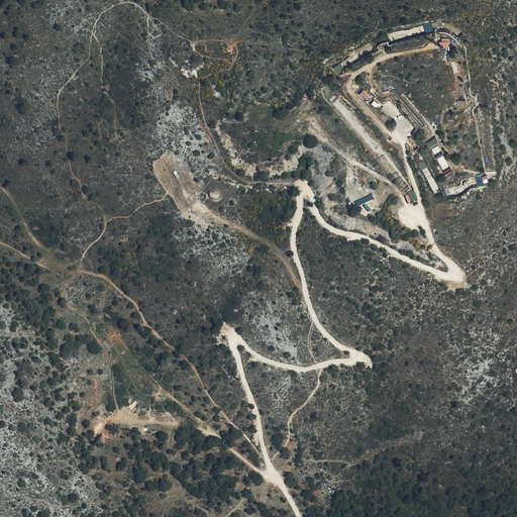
[(432,20),(424,22),(426,32),(434,30),(432,20)]
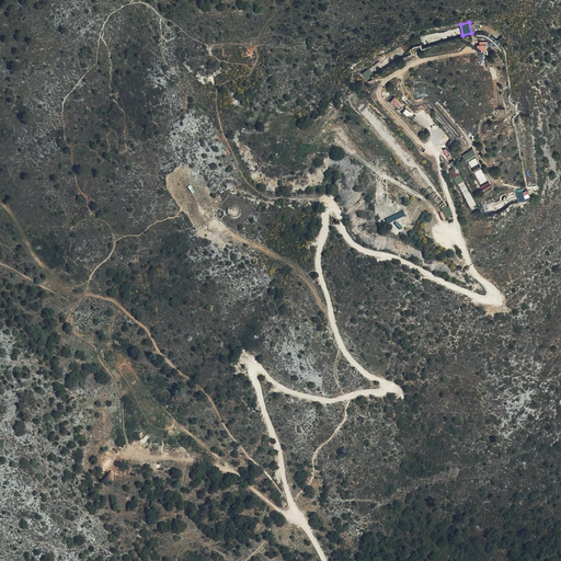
[(479,49),(488,49),(488,39),(479,39),(479,49)]
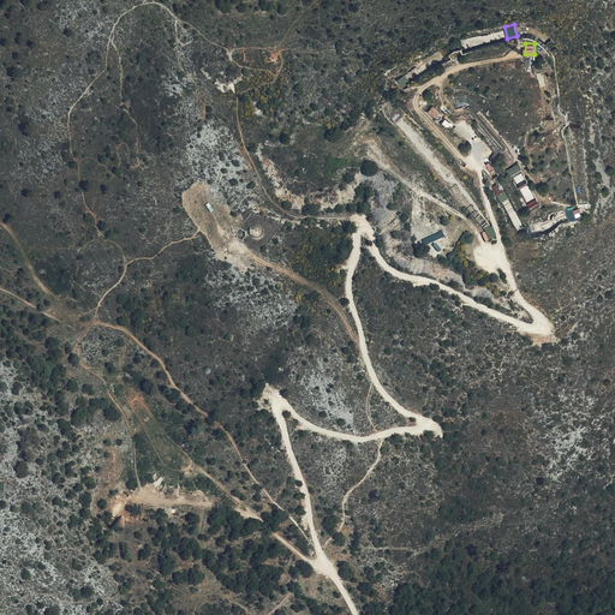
[(410,83),(405,76),(396,82),(400,89),(410,83)]
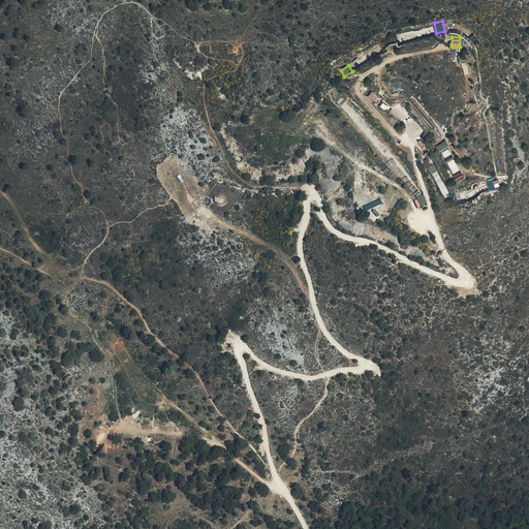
[(372,91),(369,96),(375,100),(379,95),(372,91)]
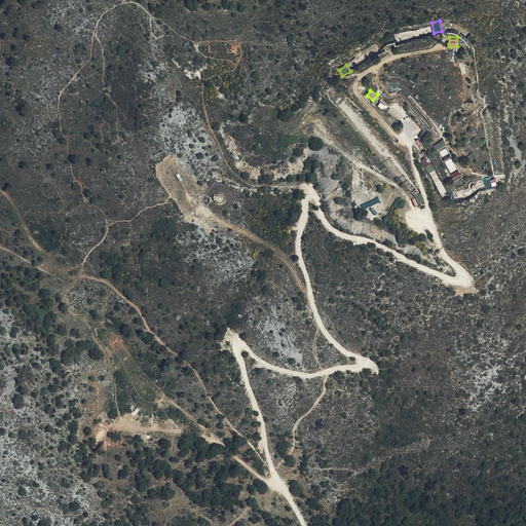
[(437,151),(446,145),(443,140),(434,145),(437,151)]
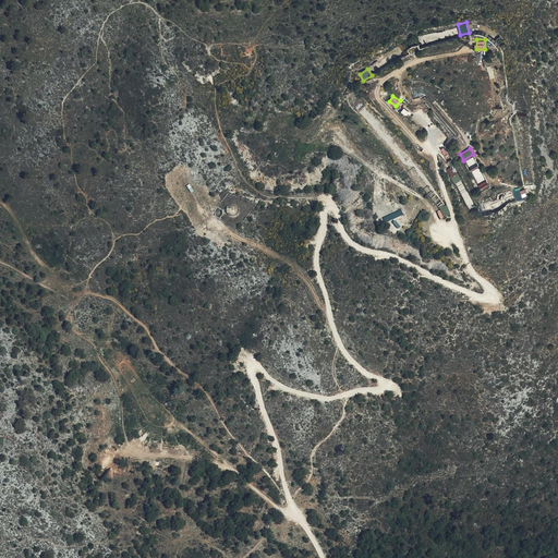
[(456,183),(463,180),(456,166),(448,169),(456,183)]
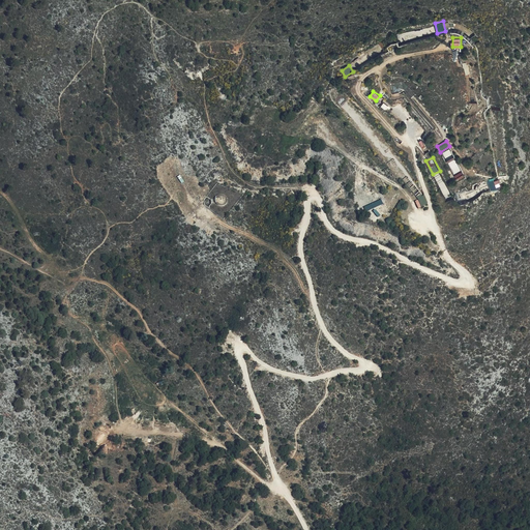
[(498,188),(496,183),(500,182),(499,178),(488,181),(491,190),(498,188)]
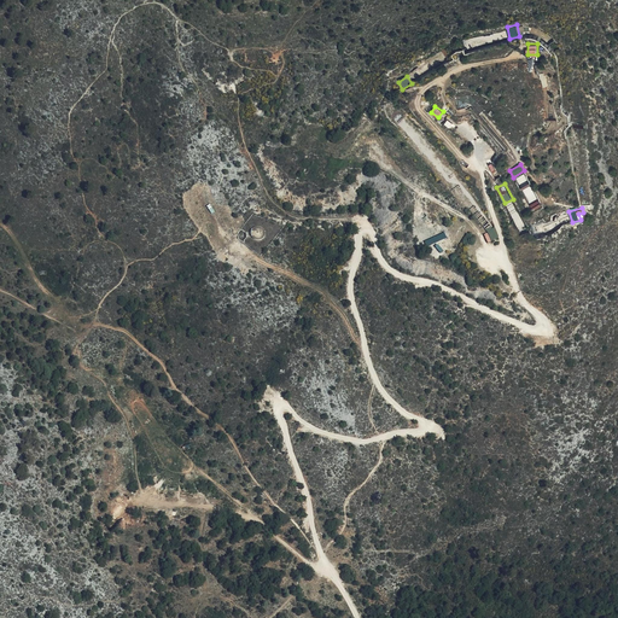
[(444,232),(425,242),(427,248),(447,237),(444,232)]
